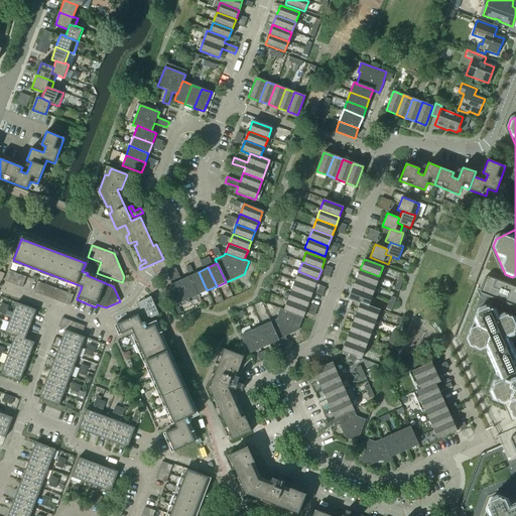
[(198,295),(189,276),(180,280),(175,268),(170,271),(175,282),(170,285),(178,303),(198,295)]
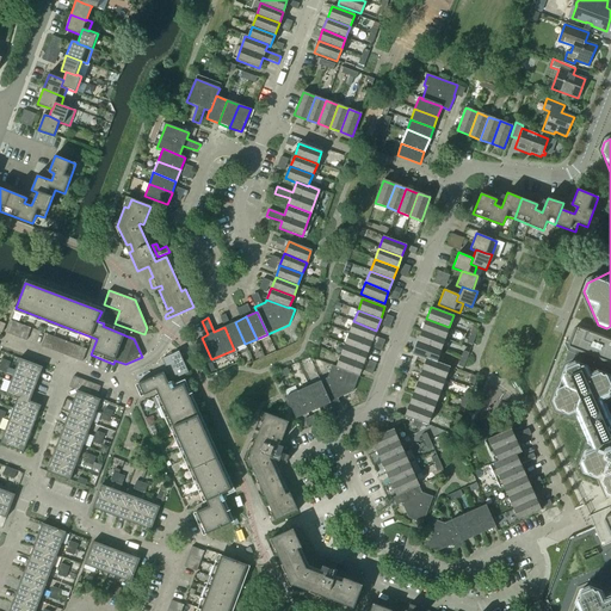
[(444,339),(449,327),(426,319),(421,331),(444,339)]
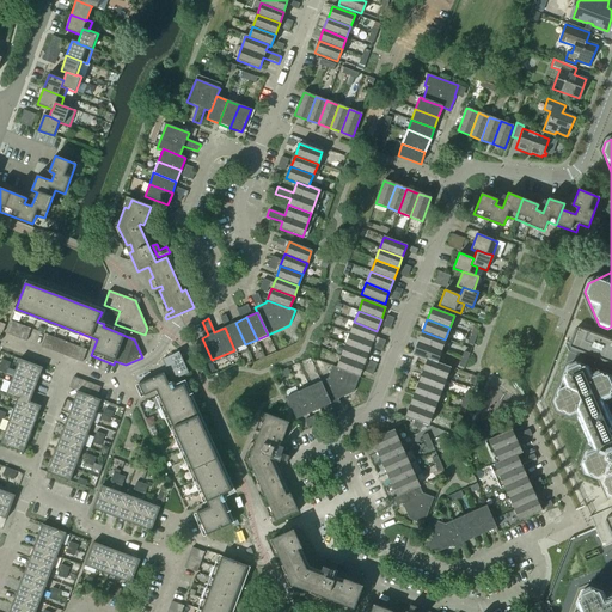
[(12,336),(17,324),(11,322),(6,334),(12,336)]
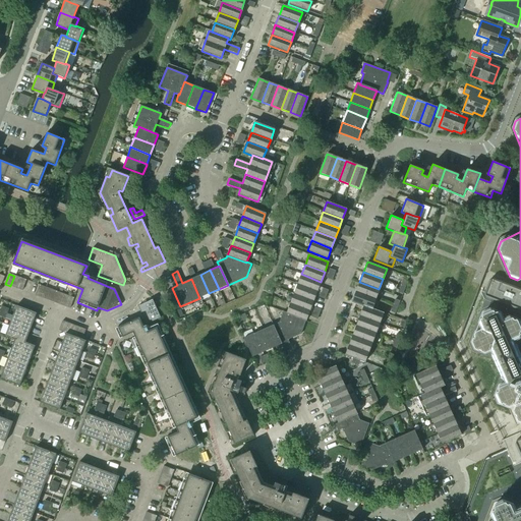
[(316,291),(321,282),(301,274),(297,284),(316,291)]
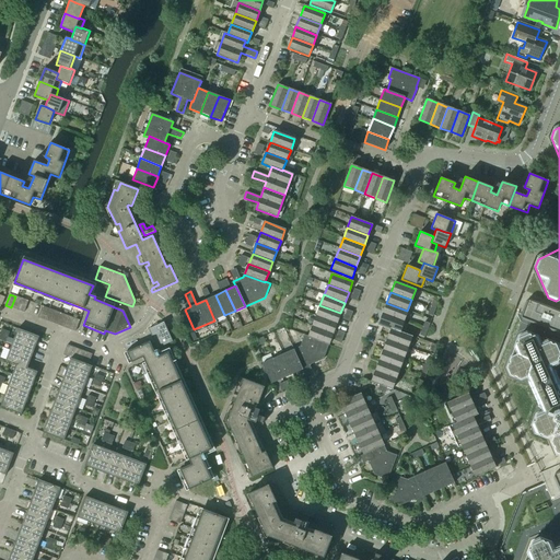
[(224,315),(216,295),(206,300),(214,321),(224,315)]
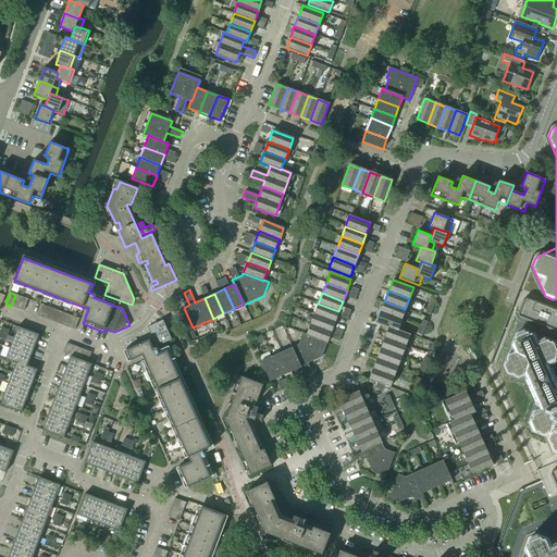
[(17,308),(22,297),(15,295),(11,306),(17,308)]
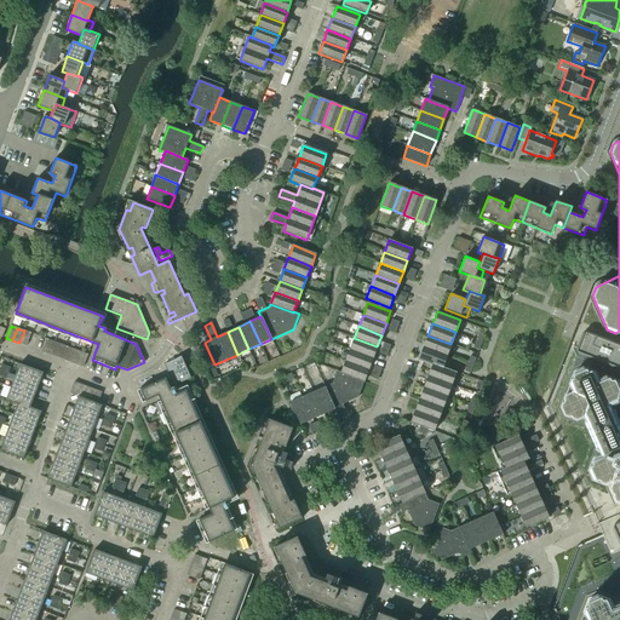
[(27,345),(32,333),(24,331),(19,343),(27,345)]
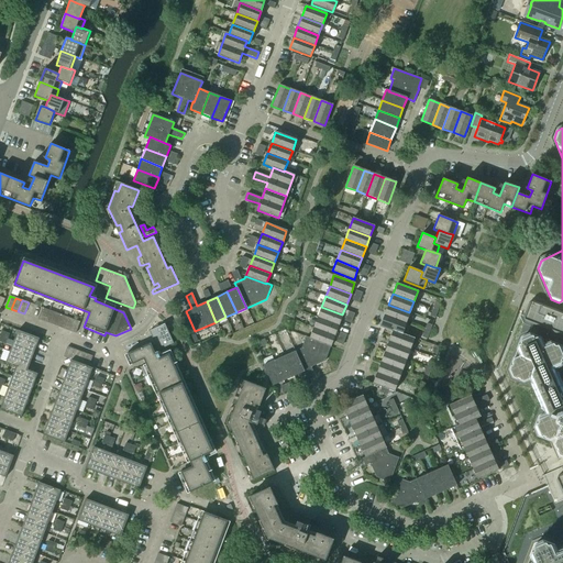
[(562,312),(532,300),(528,302),(522,317),(525,321),(562,335),(562,312)]
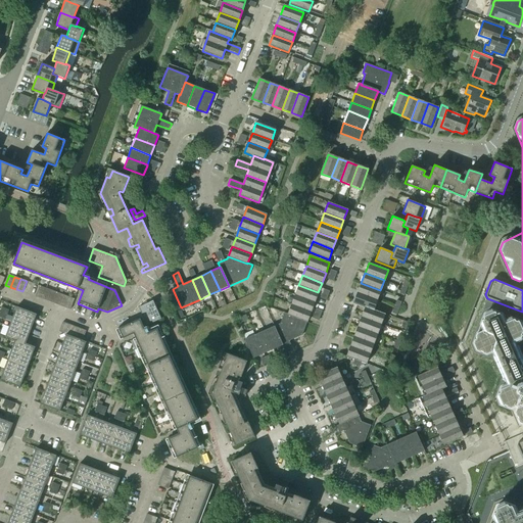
[(377,299),(380,290),(361,283),(358,292),(377,299)]
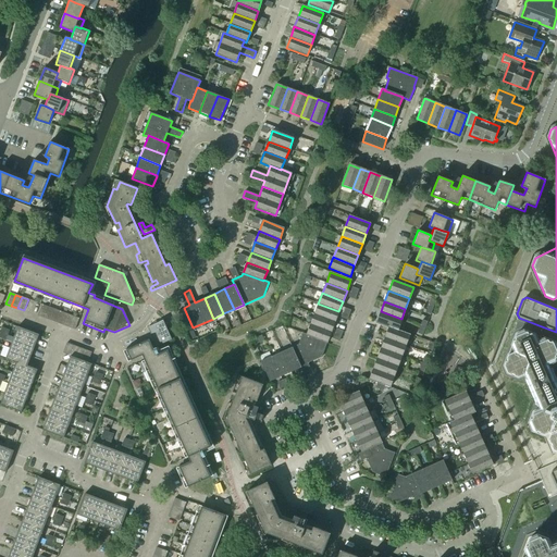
[(335,322),(338,311),(318,304),(314,313),(335,322)]
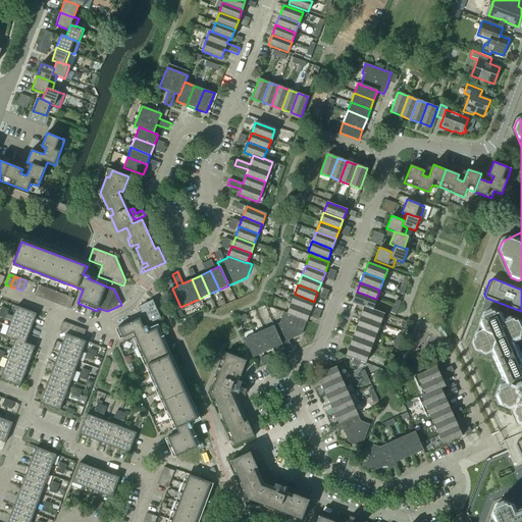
[(41,298),(45,288),(40,285),(36,296),(41,298)]
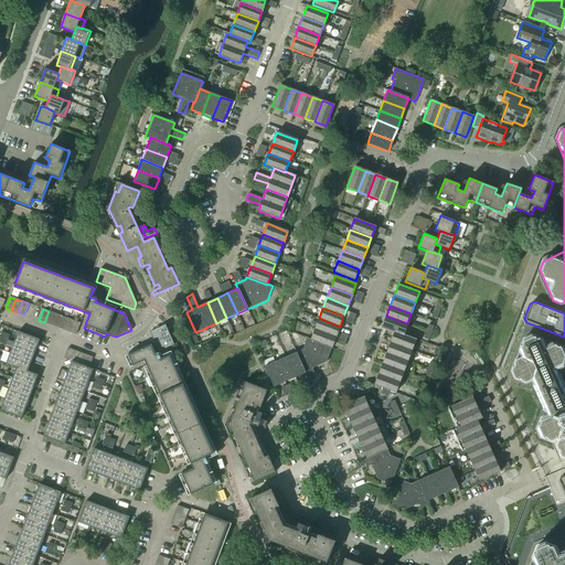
[(51,326),(55,313),(49,311),(44,322),(51,326)]
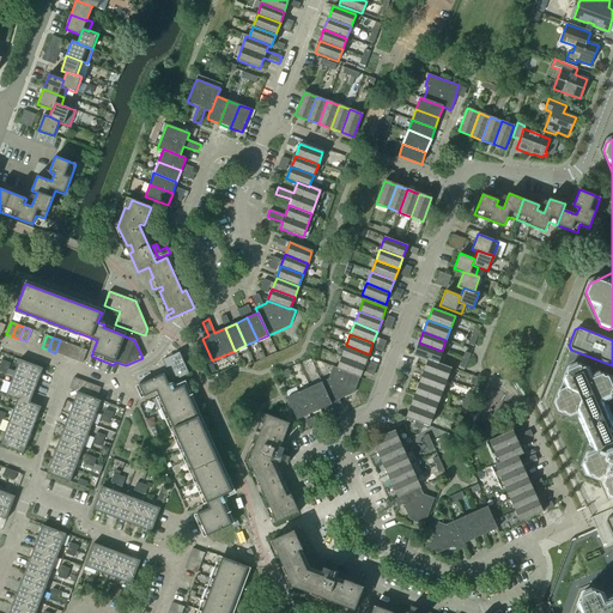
[(62,356),(66,343),(60,340),(55,353),(62,356)]
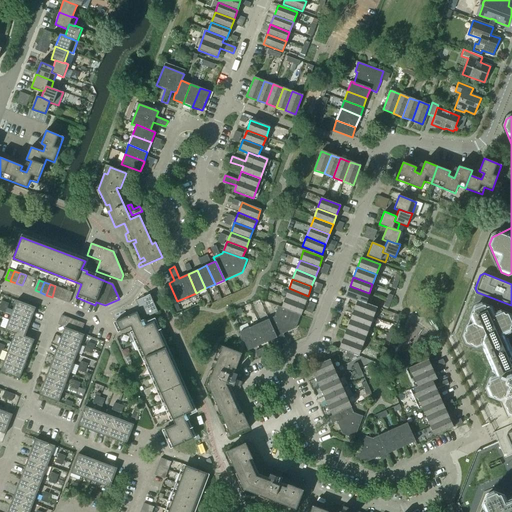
[(57,299),(61,289),(55,286),(52,297),(57,299)]
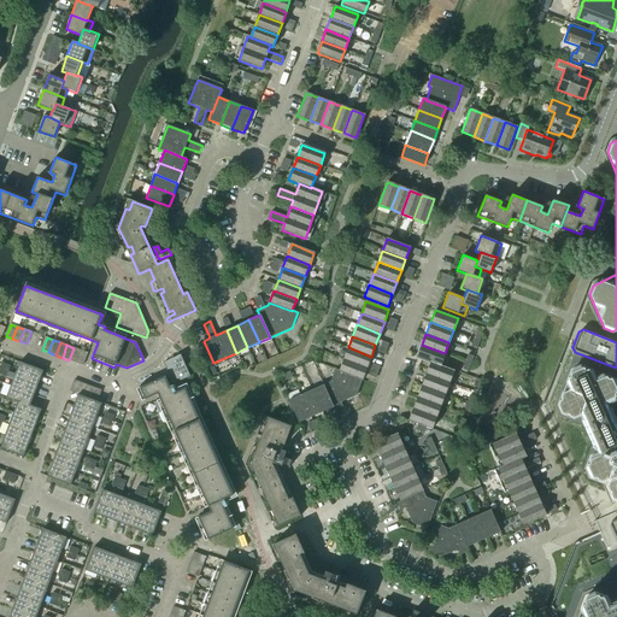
[(440,365),(445,353),(422,345),(417,358),(430,363),(432,362),(440,365)]
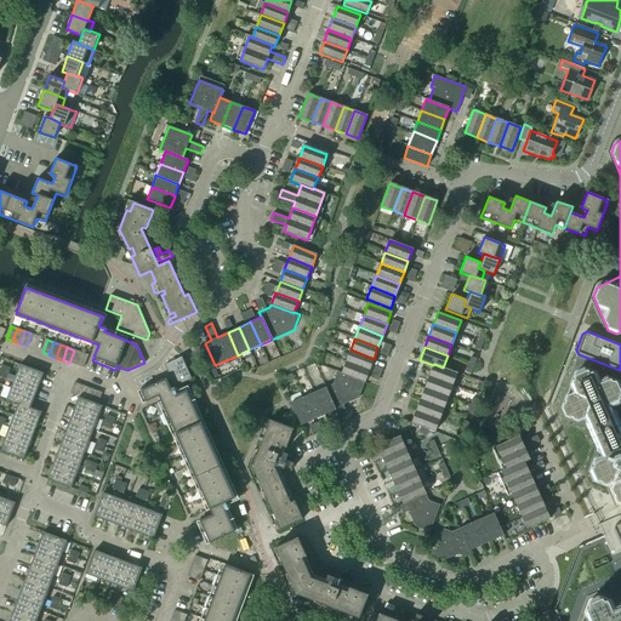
[(369,370),(374,359),(351,349),(346,362),(369,370)]
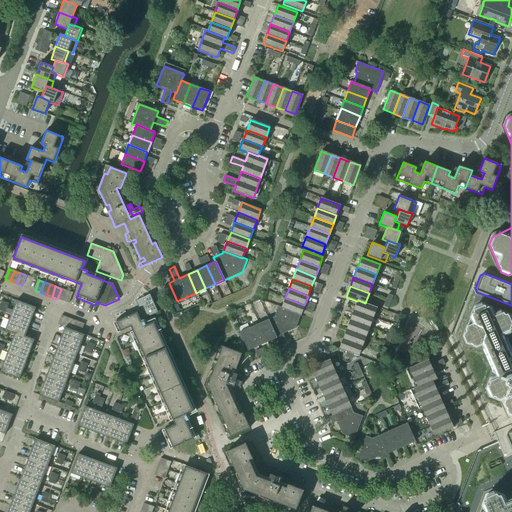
[(63,301),(67,291),(61,289),(57,299),(63,301)]
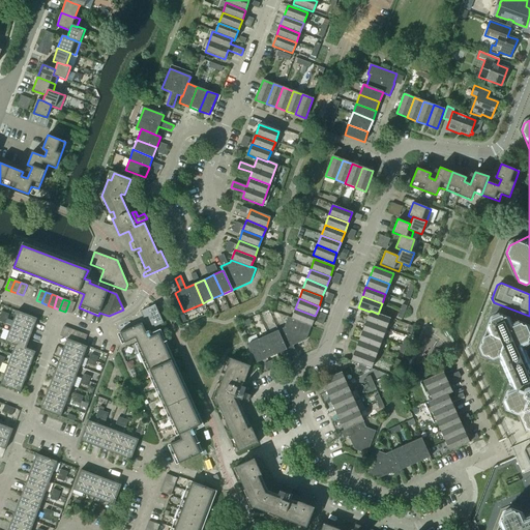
[(71,314),(75,303),(69,301),(65,312),(71,314)]
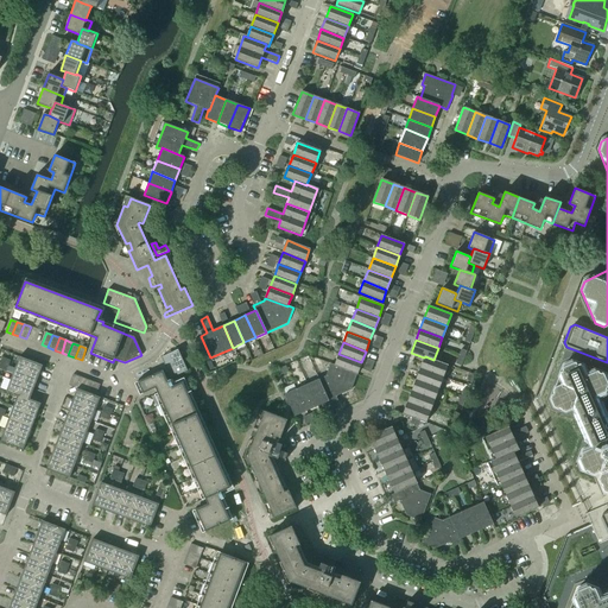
[(188,371),(178,349),(160,358),(170,378),(188,371)]
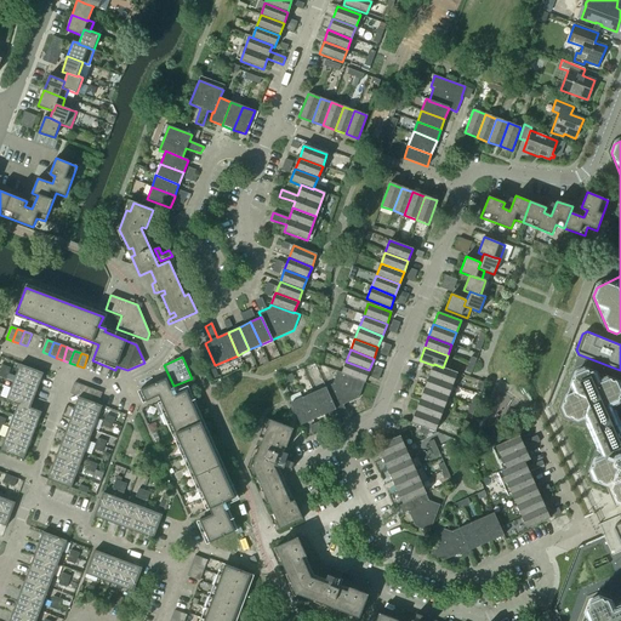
[(365,382),(369,370),(346,362),(342,372),(342,374),(365,382)]
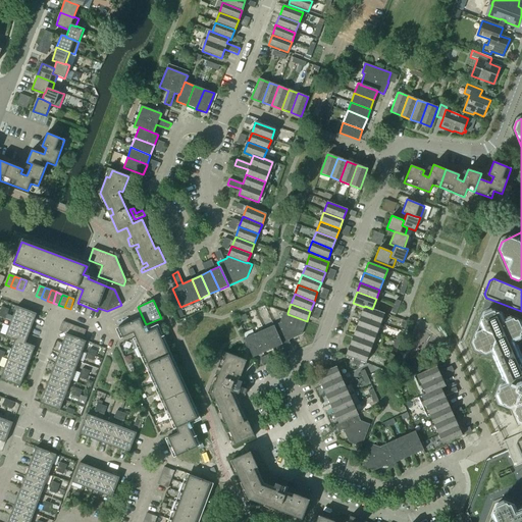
[(33,324),(37,314),(16,306),(12,316),(33,324)]
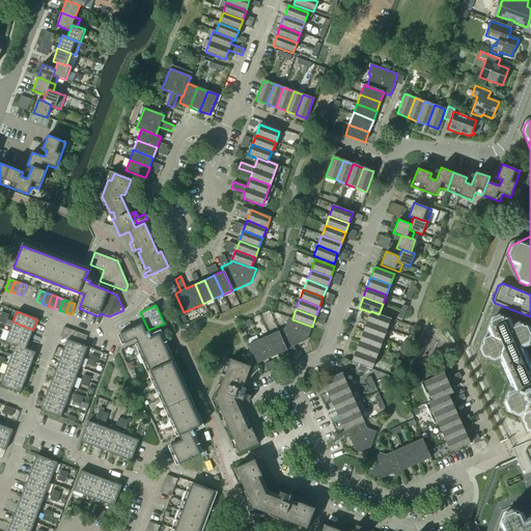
[(387,329),(391,318),(379,314),(371,311),(370,312),(367,322),(387,329)]
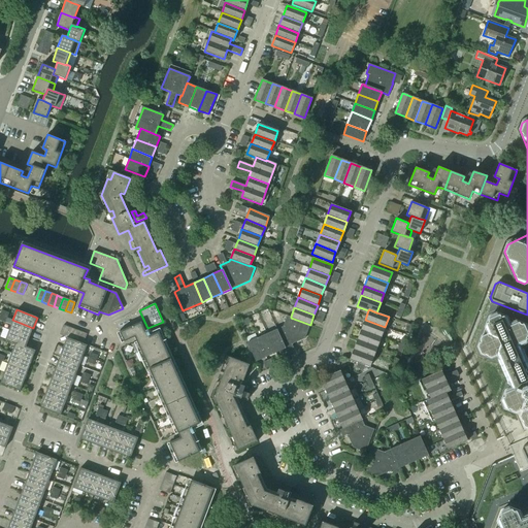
[(527,527),(527,361),(523,349),(521,350),(519,345),(525,342),(527,335),(527,329),(526,325),(496,314),(489,317),(477,347),(481,354),(491,358),(497,355),(499,359),(497,360),(508,385),(510,384),(512,388),(505,390),(501,401),(504,408),(515,413),(522,409),(520,417),(524,427),(527,428),(527,513),(525,515),(526,516),(522,518),(519,512),(508,507),(501,510),(494,527),(527,527)]
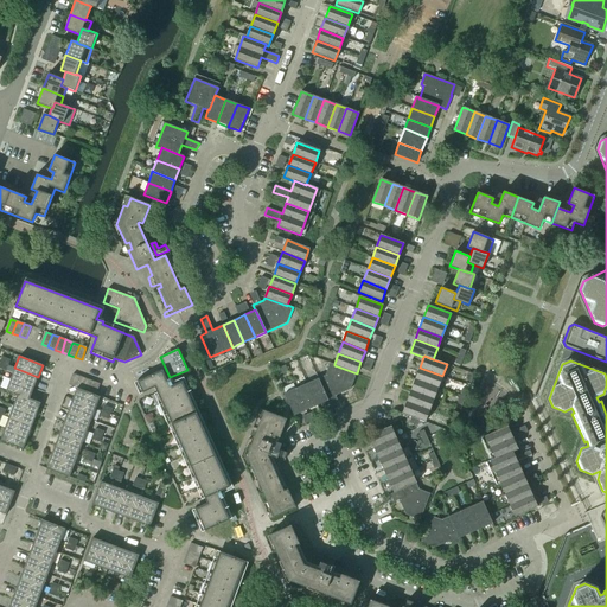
[(351,389),(357,374),(334,365),(334,364),(330,363),(325,376),(318,378),(325,394),(333,390),(336,396),(351,389)]
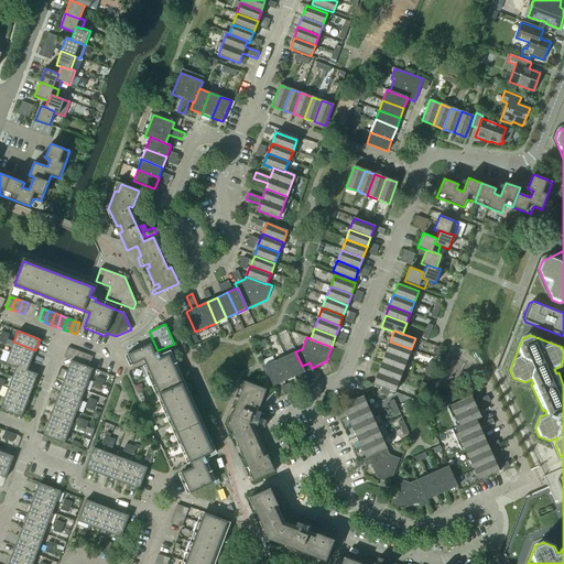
[(31,360),(35,350),(13,342),(10,353),(31,360)]
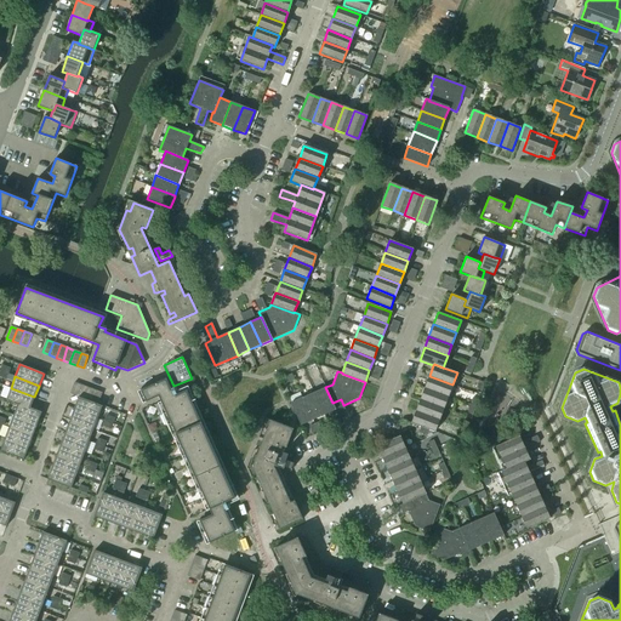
[(448,397),(453,385),(429,376),(425,388),(448,397)]
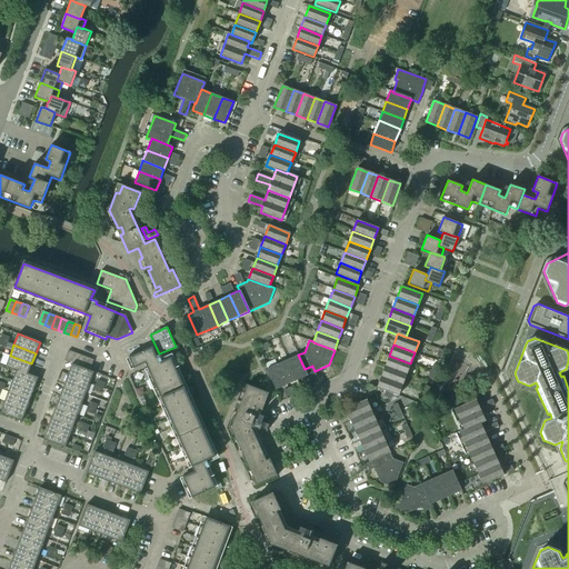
[(216,457),(171,358),(161,361),(159,356),(157,357),(152,347),(127,358),(131,369),(145,363),(152,378),(146,381),(150,390),(156,387),(195,471),(182,477),(192,498),(216,487),(206,467),(209,466),(206,460),(216,457)]
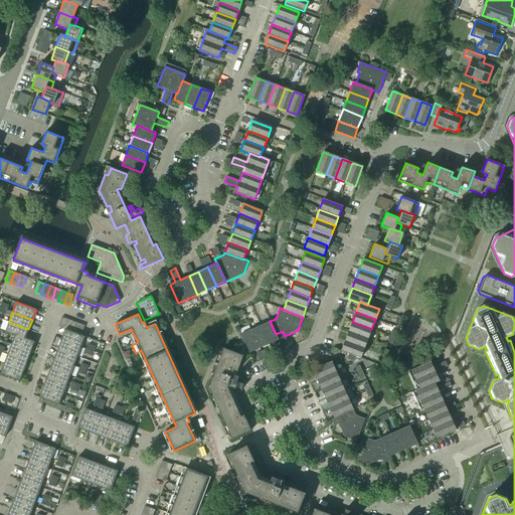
[(63,329),(67,319),(61,317),(58,327),(63,329)]
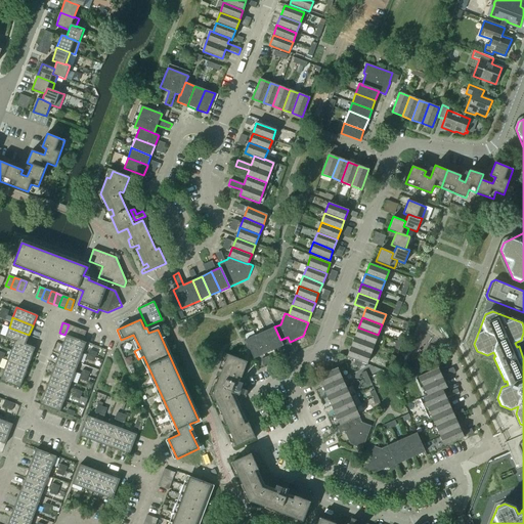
[(71,337),(74,328),(69,324),(64,335),(66,335),(71,337)]
